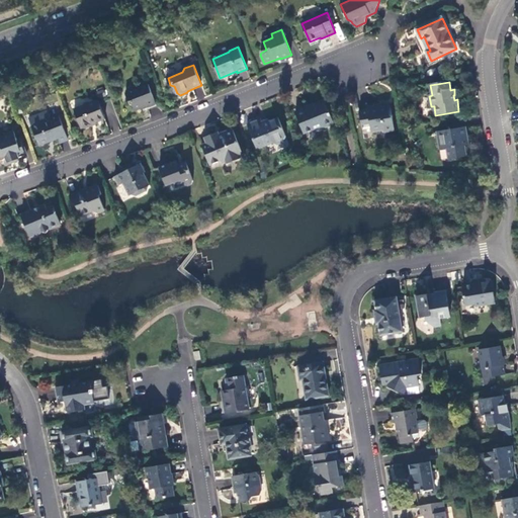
[(157,104),(148,83),(140,85),(141,88),(126,94),(130,100),(133,102),(136,110),(147,106),(148,107),(157,104)]
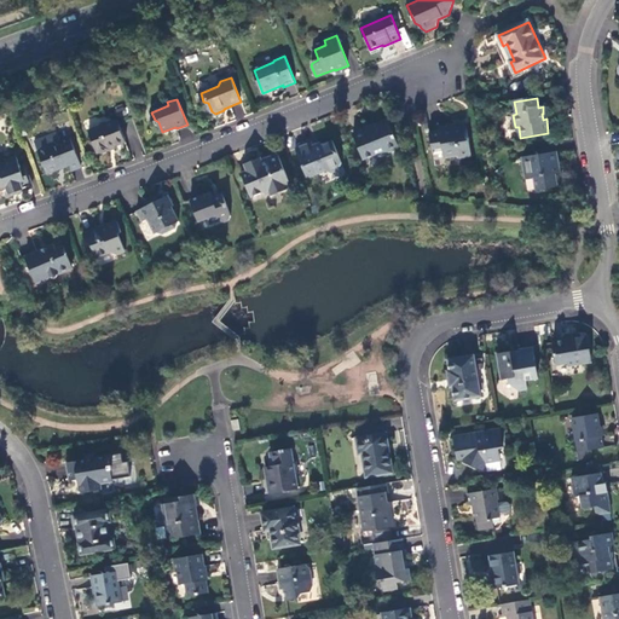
[(117,121),(90,132),(99,156),(111,150),(110,150),(126,144),(117,121)]
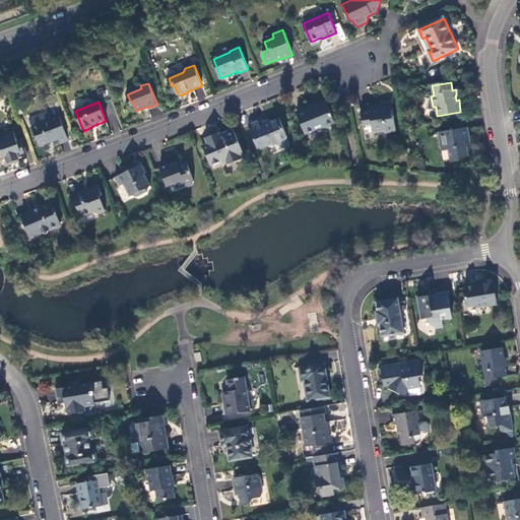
[(336,125),(326,102),(316,106),(316,108),(308,111),(308,110),(298,114),(306,134),(323,127),(327,129),(336,125)]
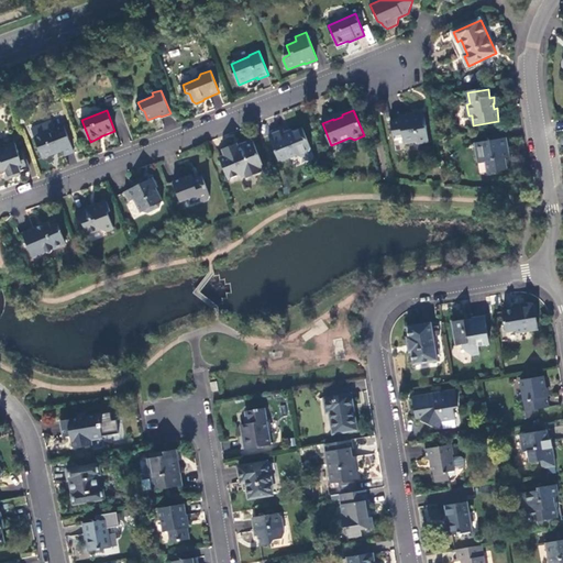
[(429,142),(424,116),(418,117),(419,119),(415,120),(414,114),(399,117),(400,120),(392,121),(394,136),(400,135),(403,136),(405,145),(418,142),(418,144),(429,142)]
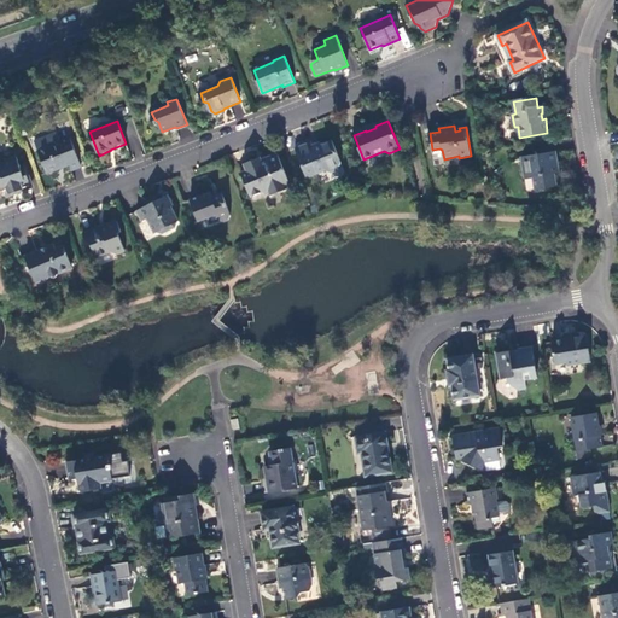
[(81,164),(70,139),(60,143),(60,144),(40,152),(47,174),(70,165),(71,169),(81,164)]
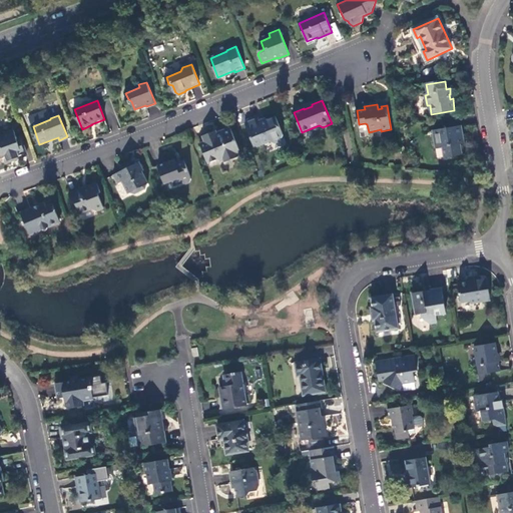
[(285,136),(277,117),(262,123),(260,119),(257,118),(247,121),(245,124),(255,148),(271,142),(276,144),(282,141),(285,136)]
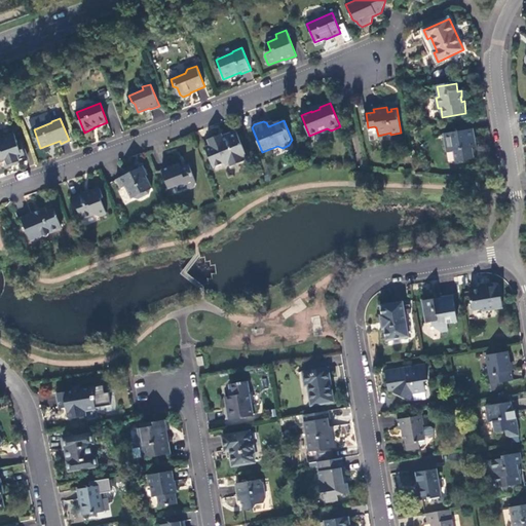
[(474,129),(457,133),(454,137),(444,138),(447,152),(455,151),(457,161),(474,159),(472,149),(474,148),(473,140),(475,140),(474,129)]
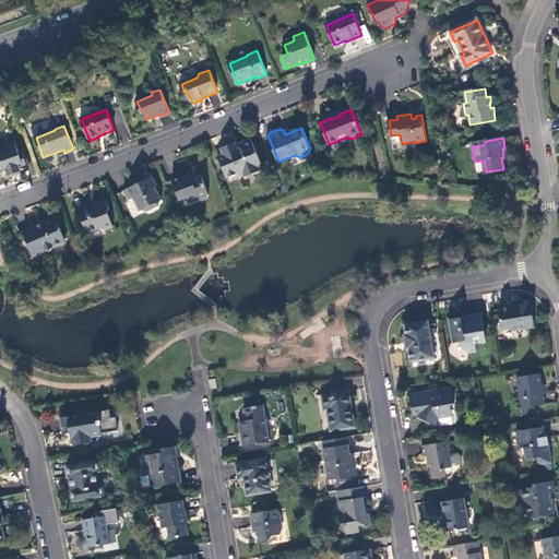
[(0,167),(2,167),(7,169),(10,177),(22,173),(20,168),(27,165),(24,156),(21,157),(15,142),(0,147),(0,167)]
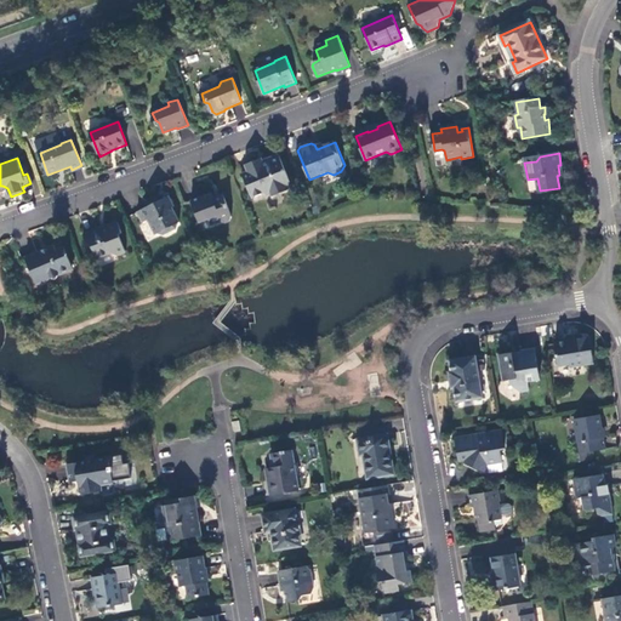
[(281,159),(266,165),(256,169),(257,172),(250,176),(245,178),(255,201),(268,197),(269,199),(273,198),(274,200),(291,193),(290,191),(294,189),(281,159)]
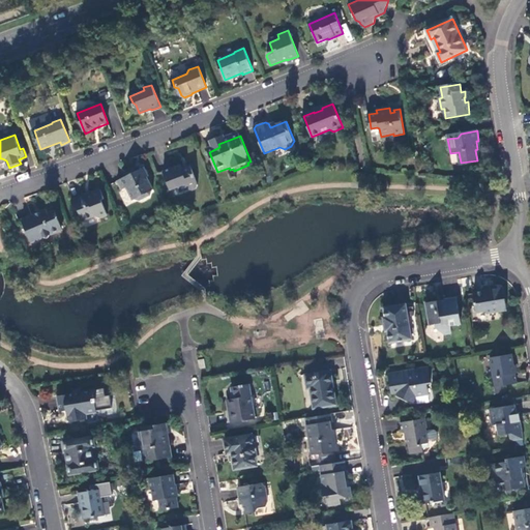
[(210,145),(213,150),(219,147),(218,144),(227,141),(226,139),(210,145)]
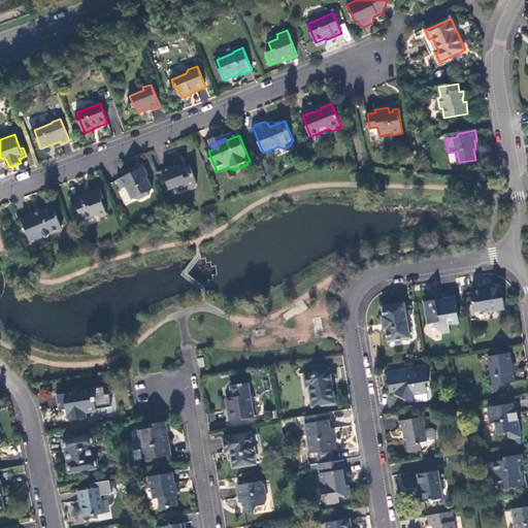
[(198,186),(192,169),(184,172),(183,169),(180,165),(163,171),(170,190),(178,188),(180,192),(189,189),(192,191),(196,189),(198,186)]
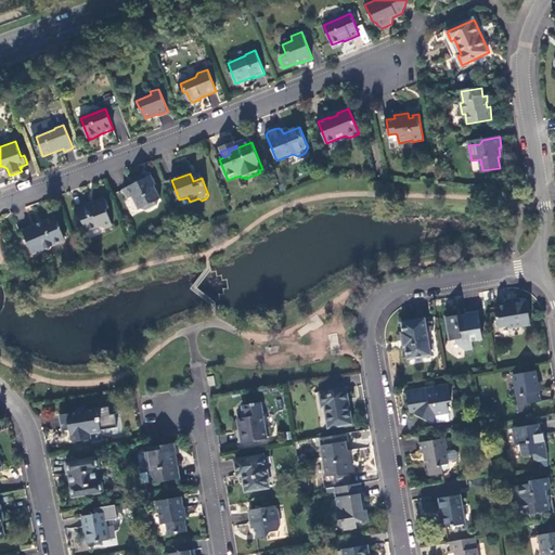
[(151,177),(124,190),(129,198),(134,196),(141,209),(144,208),(147,209),(156,205),(158,201),(160,199),(154,185),(155,185),(151,177)]
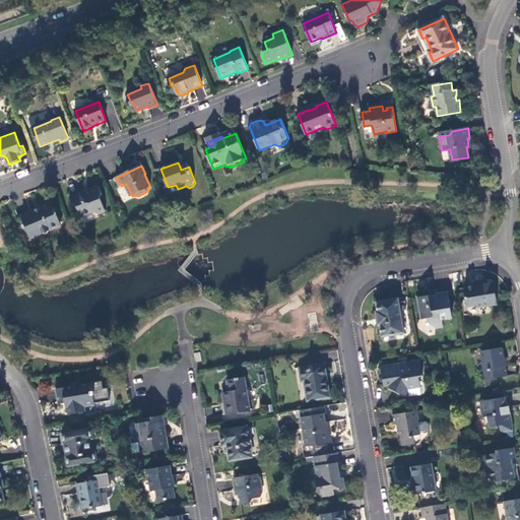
[(100,186),(70,197),(74,205),(77,207),(82,216),(93,212),(99,215),(106,211),(101,197),(104,196),(100,186)]
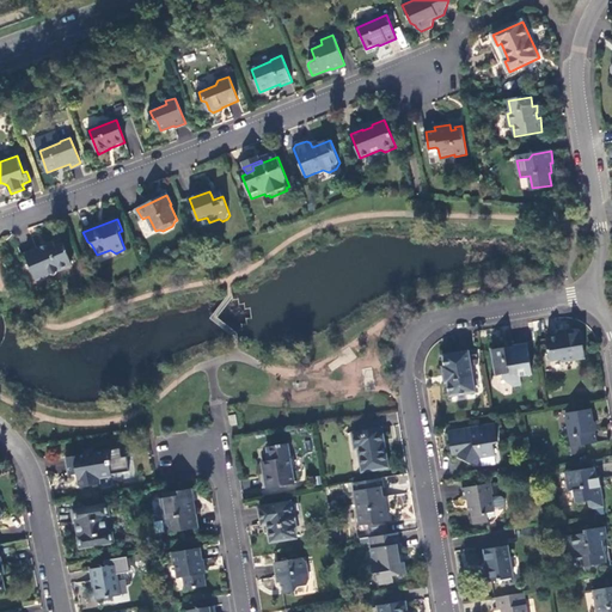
[(61,240),(26,255),(37,281),(73,267),(61,240)]
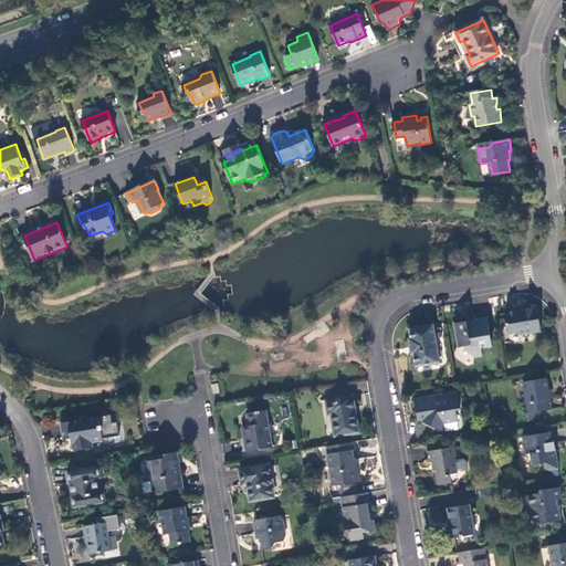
[(537,307),(527,310),(527,312),(520,313),(516,311),(507,313),(506,315),(510,335),(520,333),(521,336),(542,332),(537,307)]
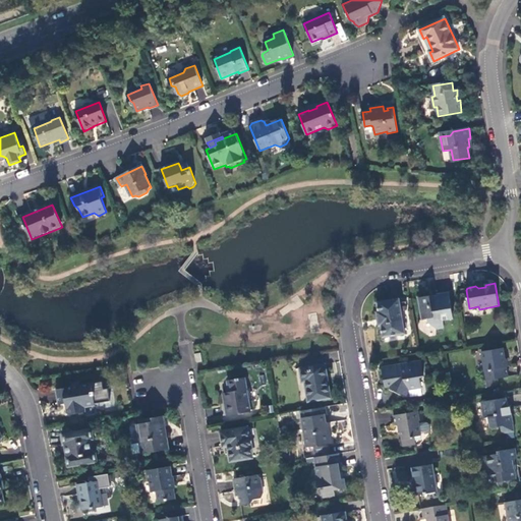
[(430,296),(419,298),(422,320),(428,320),(428,324),(437,329),(444,328),(443,321),(454,319),(449,293),(438,295),(438,298),(430,299),(430,296)]
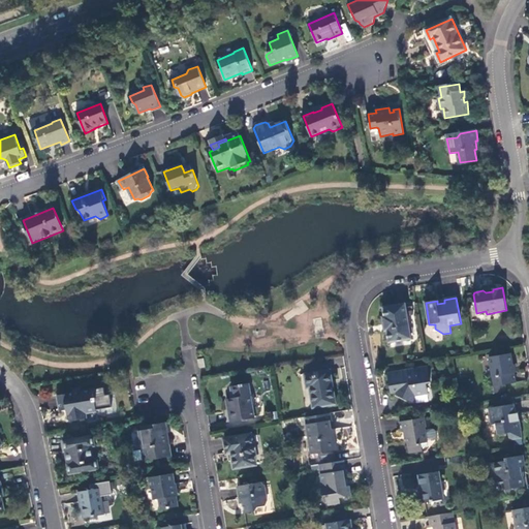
[(412,338),(406,304),(383,308),(384,317),(382,317),(385,331),(386,331),(389,342),(412,338)]
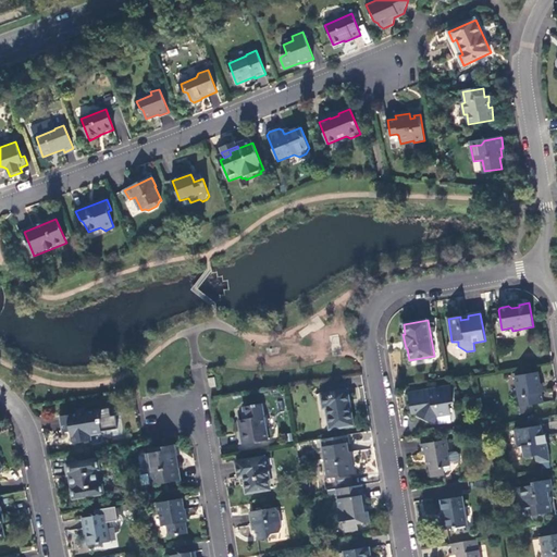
[(543,403),(539,373),(516,376),(519,396),(516,397),(518,408),(543,403)]
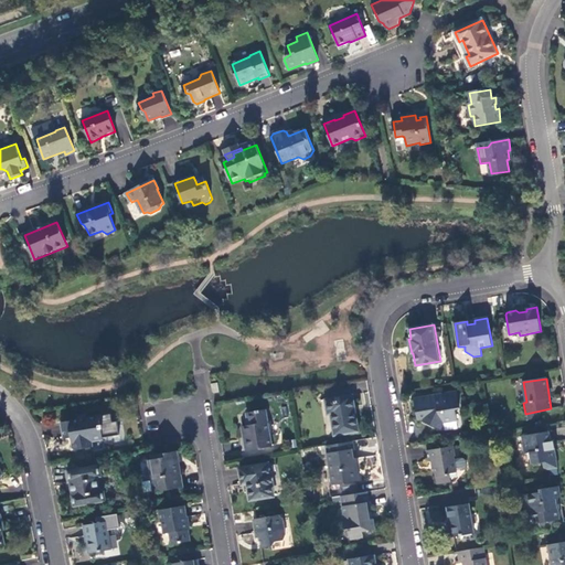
[(457,393),(447,394),(448,397),(435,400),(435,396),(416,400),(419,420),(424,419),(424,422),(441,428),(444,423),(457,420),(456,409),(460,408),(457,393)]
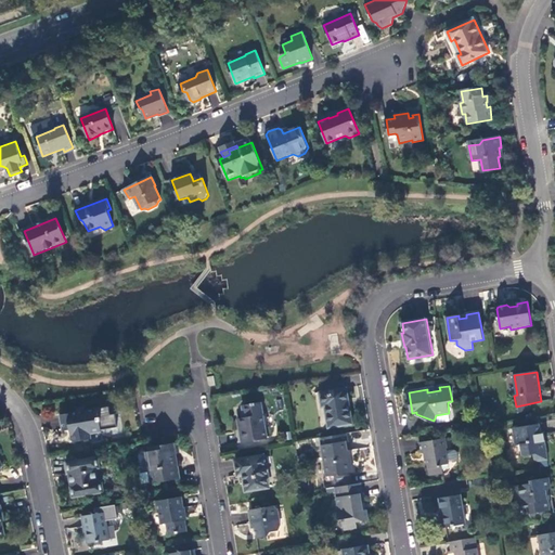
[(347,389),(337,390),(335,394),(327,396),(324,392),(320,394),(323,409),(325,408),(328,428),(353,425),(347,389)]
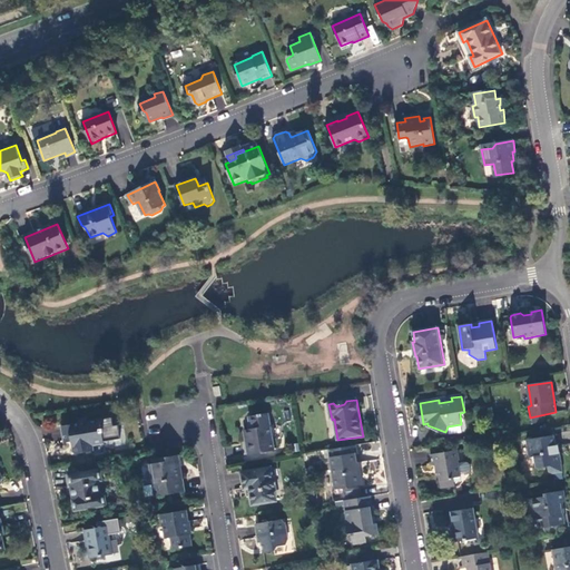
[(269,414),(253,416),(255,429),(246,431),(247,442),(251,444),(253,454),(276,451),(274,436),(275,434),(274,429),(272,428),(269,414)]
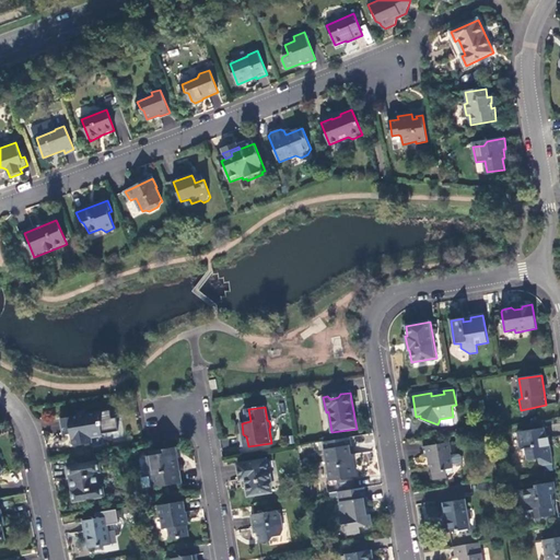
[(62,419),(65,435),(72,434),(76,438),(73,439),(74,444),(78,446),(91,444),(91,438),(102,435),(101,426),(103,426),(102,421),(101,422),(98,413),(86,416),(86,413),(79,415),(77,417),(62,419)]
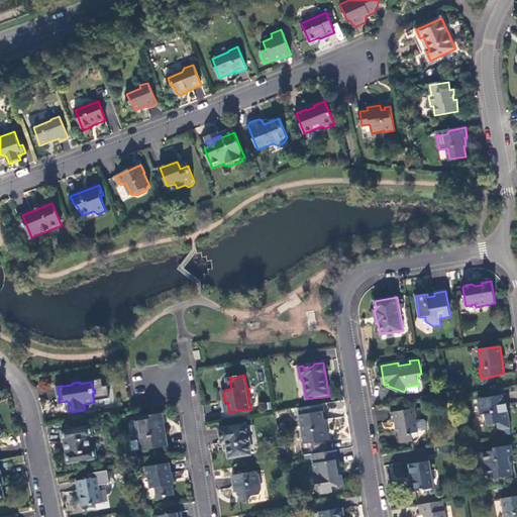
[(503,396),(478,400),(481,415),(485,415),(488,425),(498,423),(502,426),(510,425),(508,411),(506,412),(503,396)]
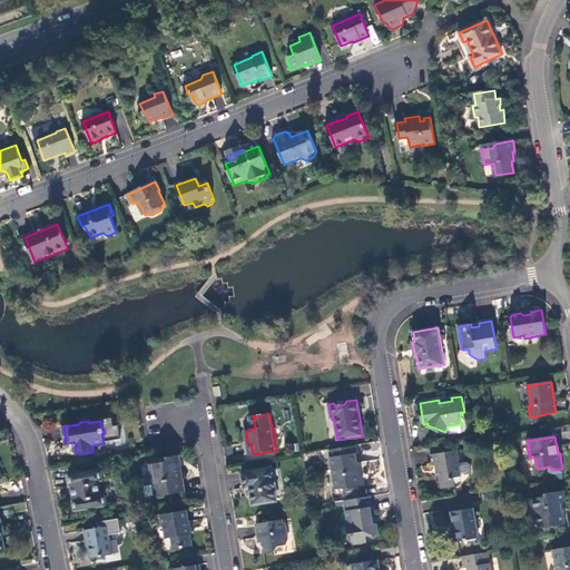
[(330,450),(331,459),(335,490),(363,484),(362,474),(360,474),(356,454),(359,454),(357,445),(330,450)]
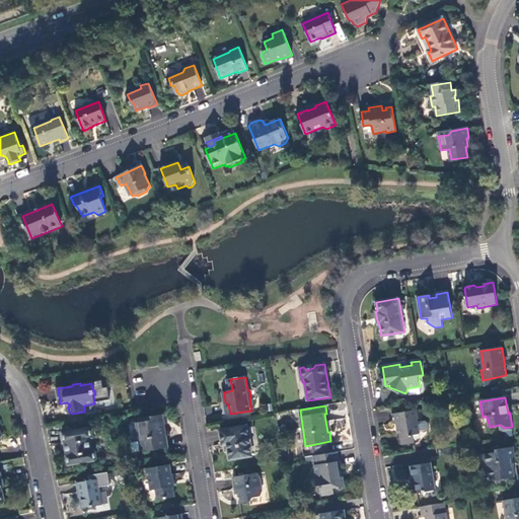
[(418,410),(393,414),(394,423),(398,423),(401,444),(415,443),(414,435),(420,434),(420,432),(418,422),(418,420),(419,420),(418,410)]
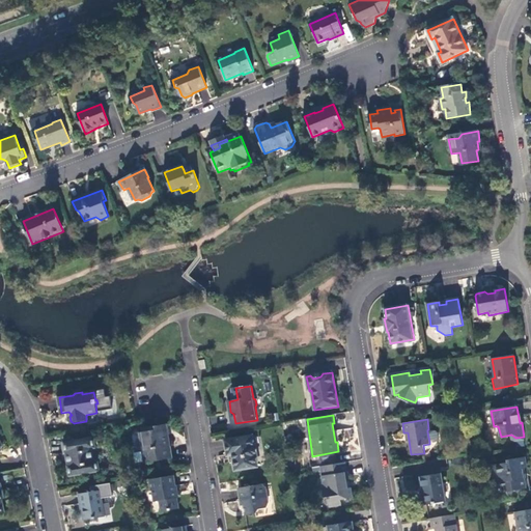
[(165,425),(144,428),(145,431),(141,432),(144,450),(145,450),(147,460),(146,462),(146,463),(173,458),(169,435),(164,436),(163,426),(165,426),(165,425)]
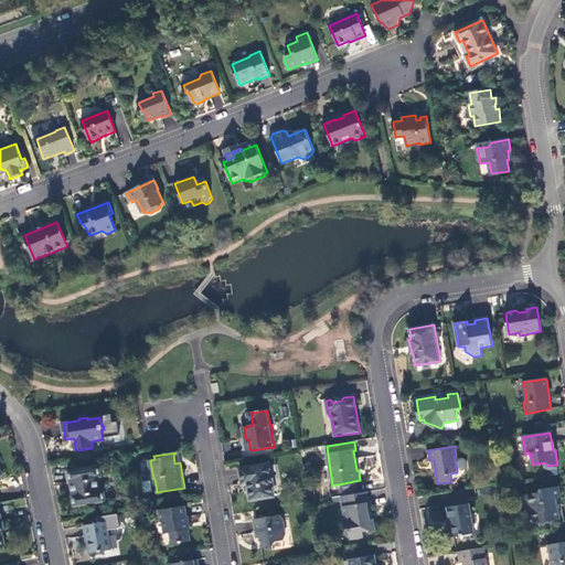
[(464,458),(455,459),(457,470),(465,469),(468,466),(467,460),(464,458)]
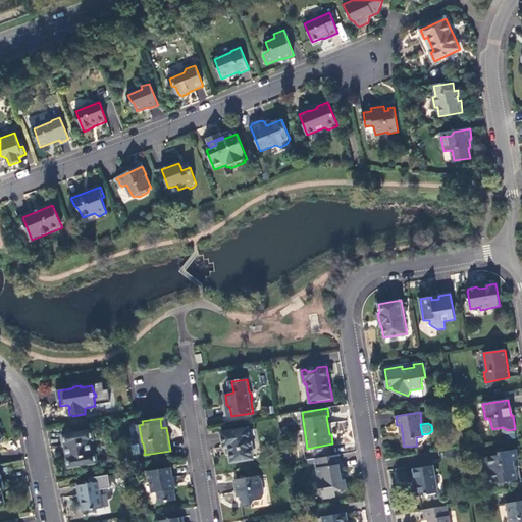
[(93,429),(63,435),(68,468),(98,464),(96,453),(94,453),(92,441),(95,441),(93,429)]
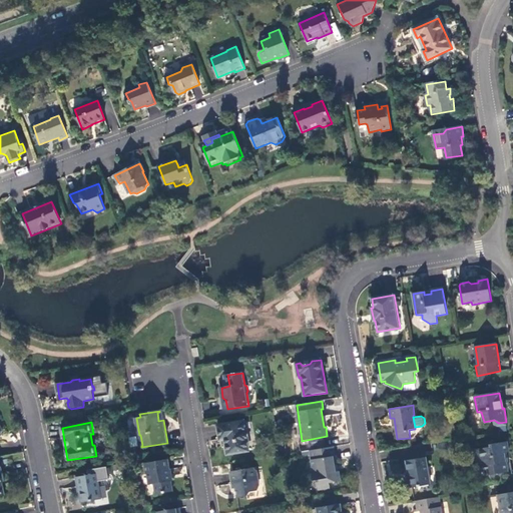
[(244,422),(218,426),(220,441),(227,440),(227,442),(226,444),(228,455),(248,451),(247,442),(248,442),(246,431),(245,430),(244,422)]
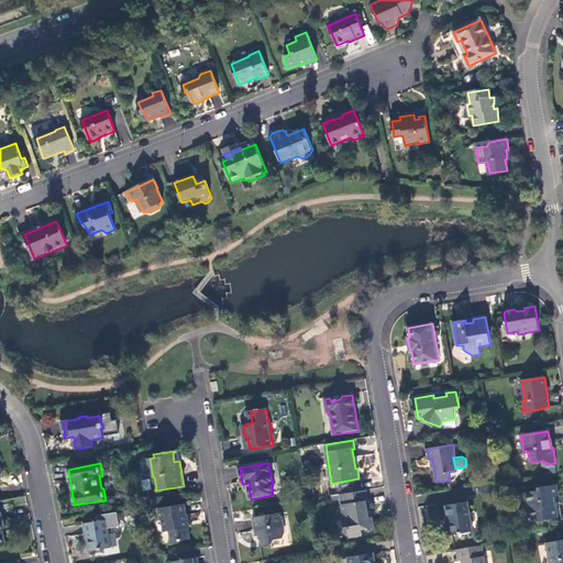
[(558,485),(540,488),(540,490),(523,494),(526,504),(531,508),(533,518),(538,521),(558,519),(555,497),(559,497),(558,485)]
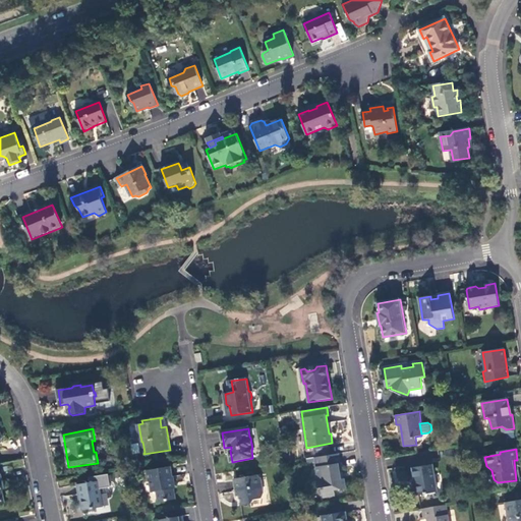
[(343,472),(340,454),(315,458),(319,476),(317,476),(319,488),(323,488),(325,498),(336,496),(335,490),(347,488),(345,479),(342,479),(341,472),(343,472)]
